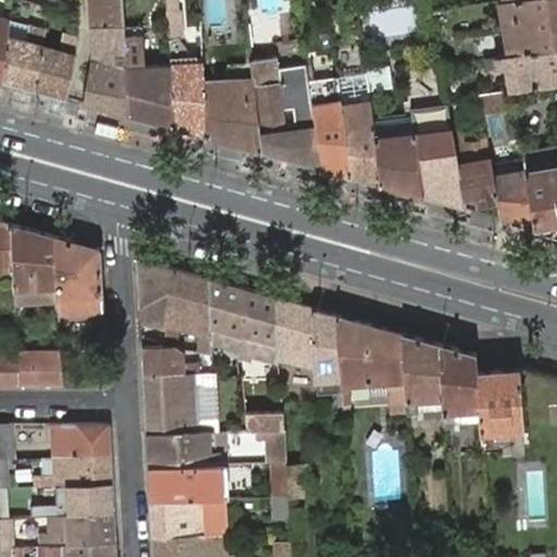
[(99,26),(124,25),(122,0),(93,0),(95,27),(99,26)]
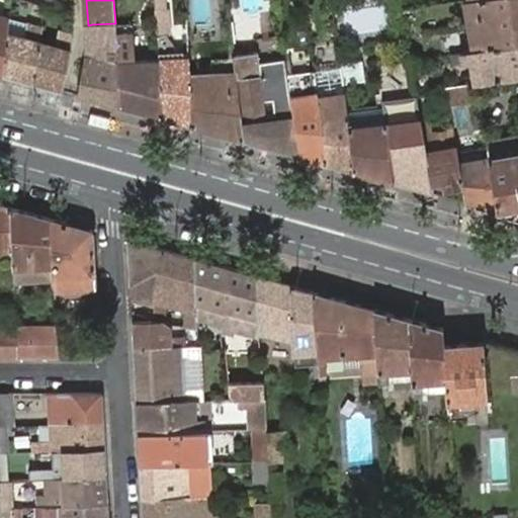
[(162,0),(154,0),(155,9),(163,9),(162,0)]
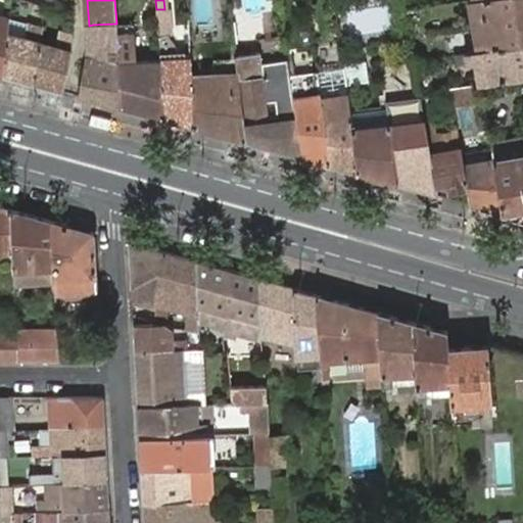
[(522,42),(522,0),(472,0),(470,1),(471,9),(481,7),(483,22),(474,25),(474,26),(484,24),(486,39),(477,41),(478,50),(522,42)]
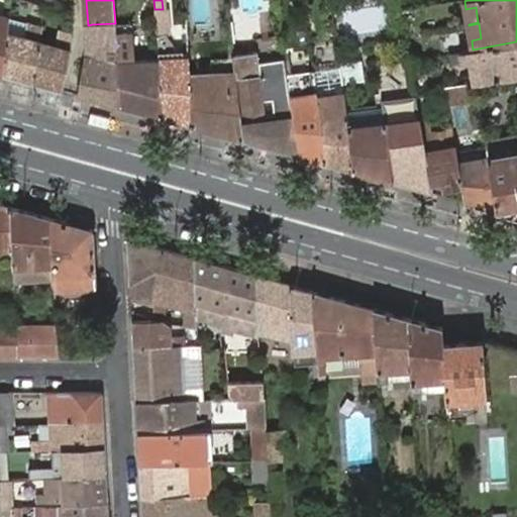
[(476,7),(466,9),(469,24),(478,22),(476,7)]
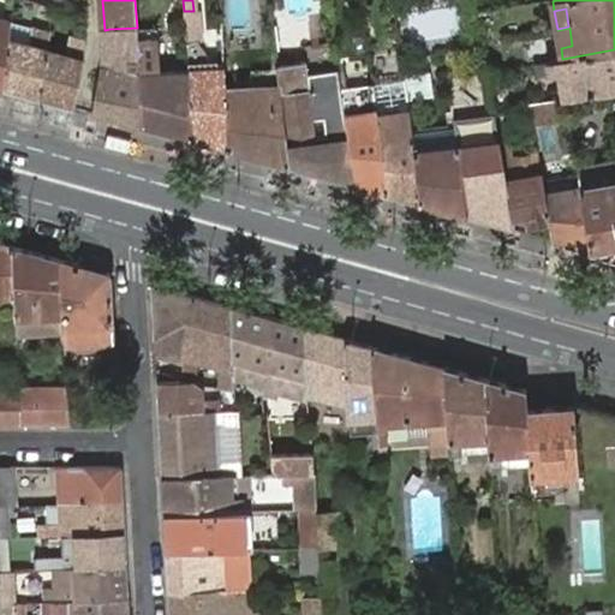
[(184,11),(185,41),(195,41),(195,34),(199,34),(197,10),(193,11),(184,11)]
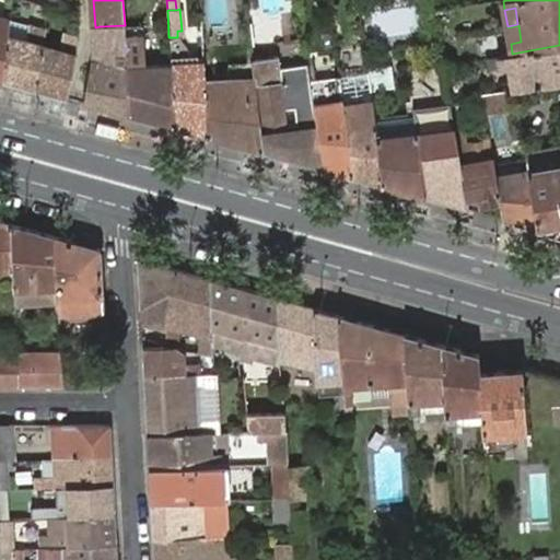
[(0,79),(2,80),(8,36),(10,20),(0,16),(0,79)]
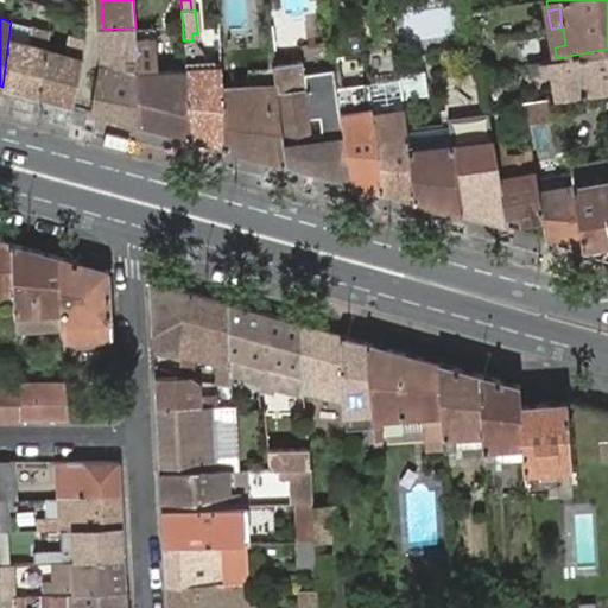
[(137,71),(138,71),(135,38),(135,27),(108,29),(108,61),(108,67),(137,71)]
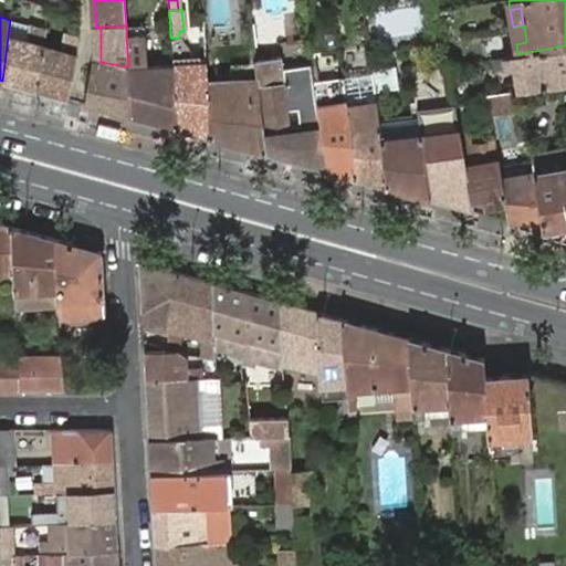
[(513,28),(516,44),(526,42),(524,25),(513,28)]
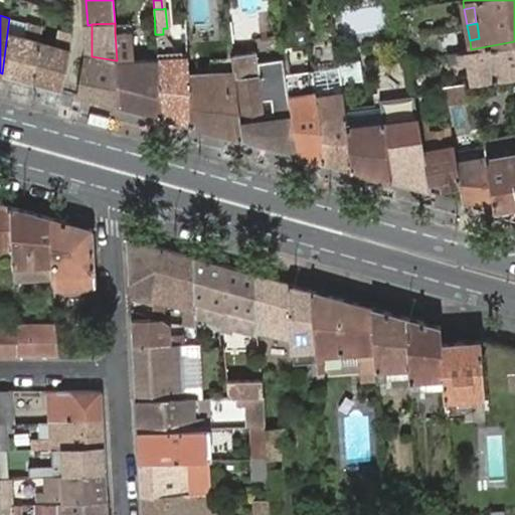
[(2,73),(32,81),(40,42),(41,28),(29,24),(26,38),(7,33),(2,73)]
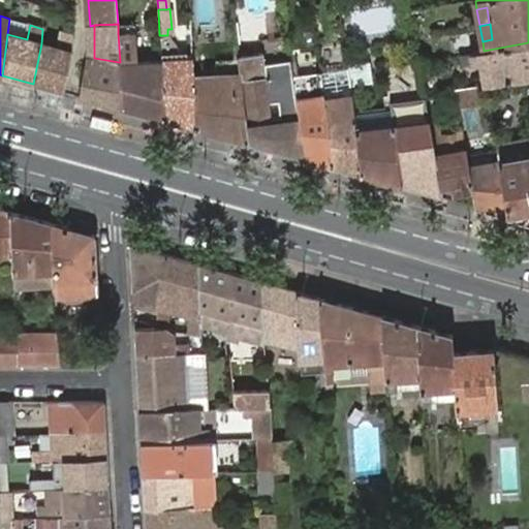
[(122,109),(164,120),(161,60),(137,61),(136,32),(118,33),(120,62),(119,62),(122,109)]
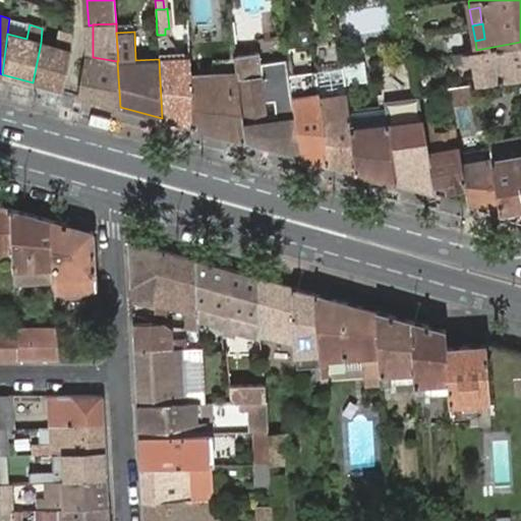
[(33,82),(63,91),(70,51),(72,41),(71,35),(63,33),(62,39),(60,38),(57,48),(41,43),(33,82)]
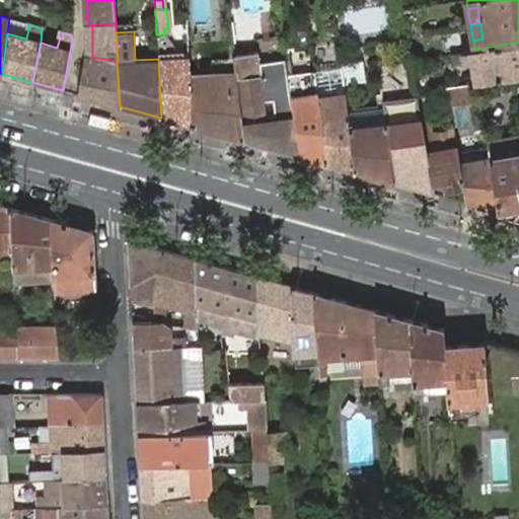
[(518,75),(518,42),(474,50),(452,55),(454,63),(472,60),(476,83),(477,83),(505,78),(518,75)]
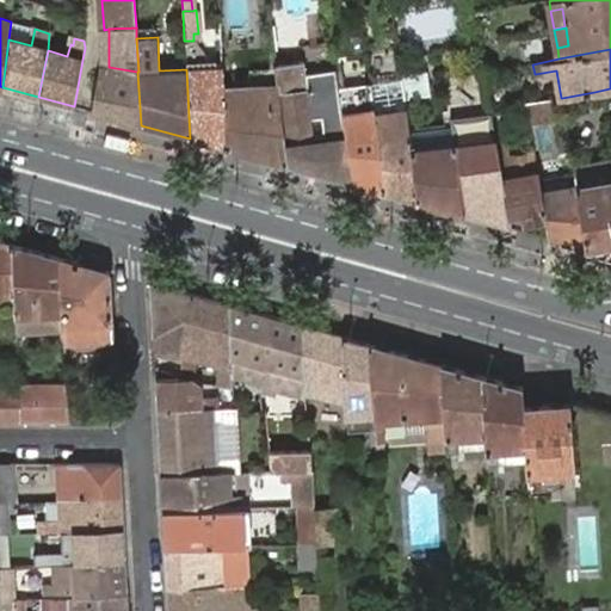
[(288,166),(353,185),(346,137),(340,96),(337,71),(308,74),(306,62),(276,66),(278,87),(288,166)]
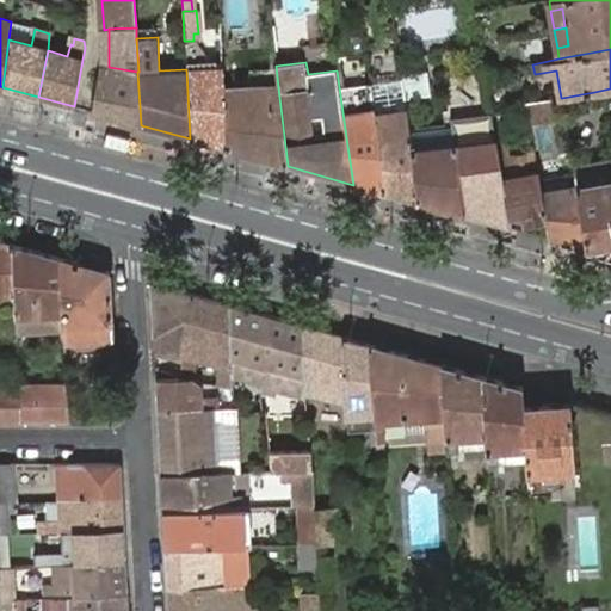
[(92,112),(141,125),(137,72),(109,67),(100,66),(92,112)]
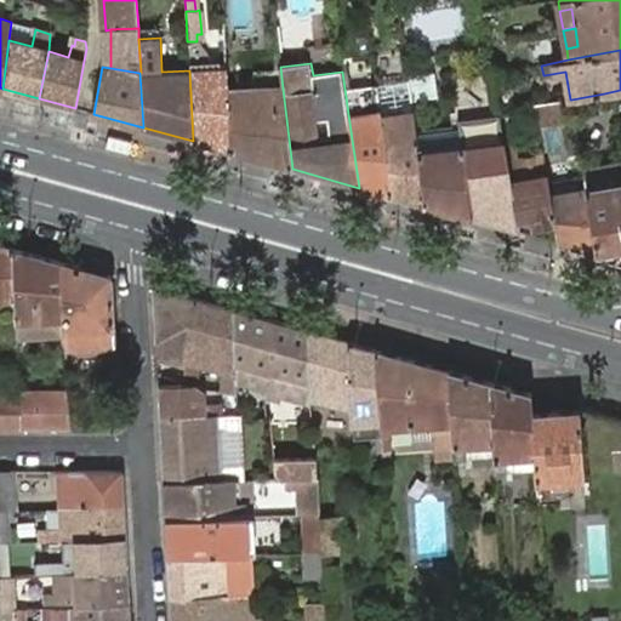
[(193,141),(229,152),(227,91),(227,69),(189,70),(193,141)]
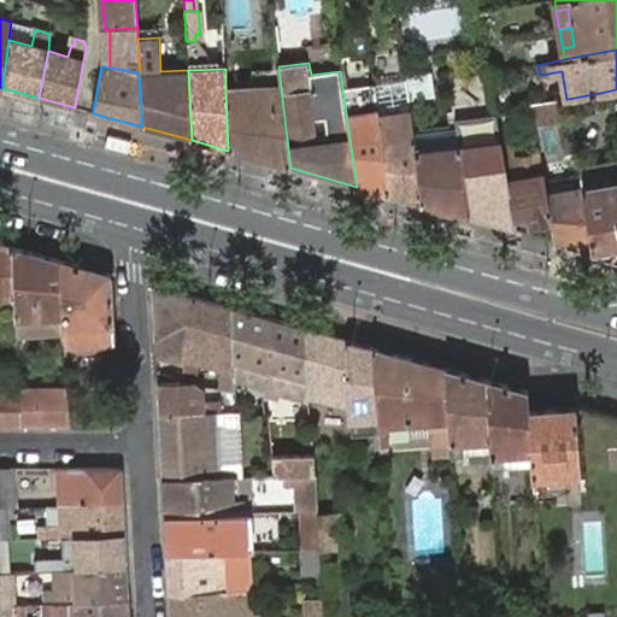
[(228,151),(291,168),(281,88),(225,90),(228,151)]
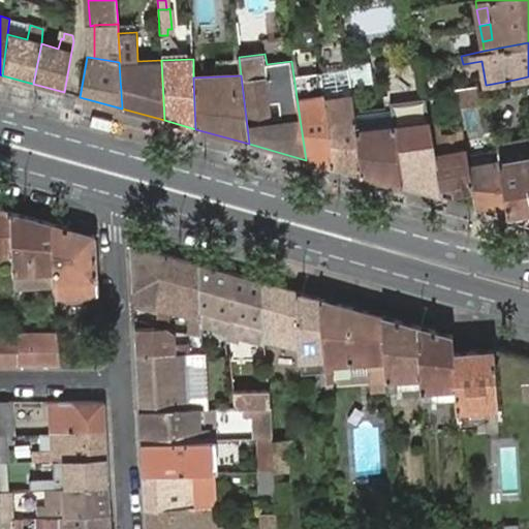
[(528,90),(528,76),(515,80),(518,93),(528,90)]
